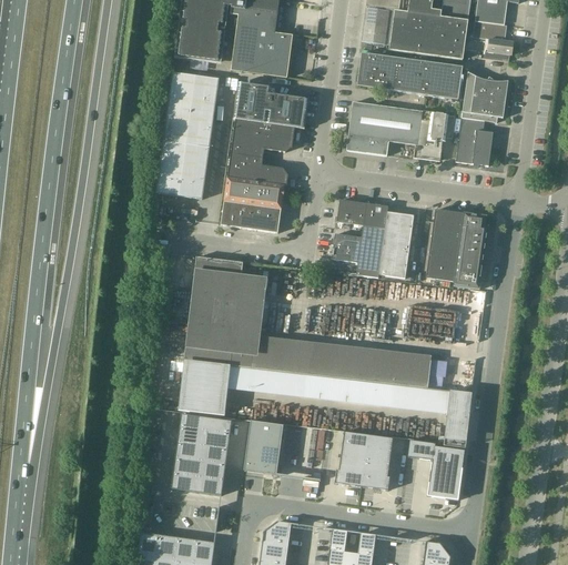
[(181,0),(173,56),(191,58),(209,60),(221,61),(229,4),(231,4),(277,11),(283,12),(284,6),(279,4),(280,0),(181,0)]
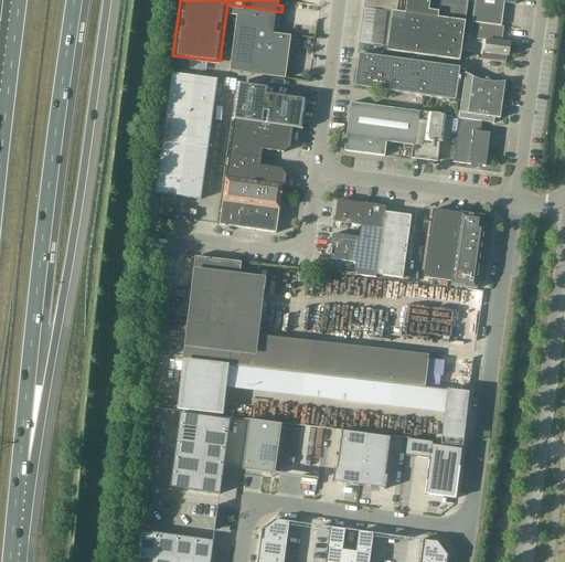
[(396,9),(397,0),(364,0),(364,4),(364,6),(396,9)]
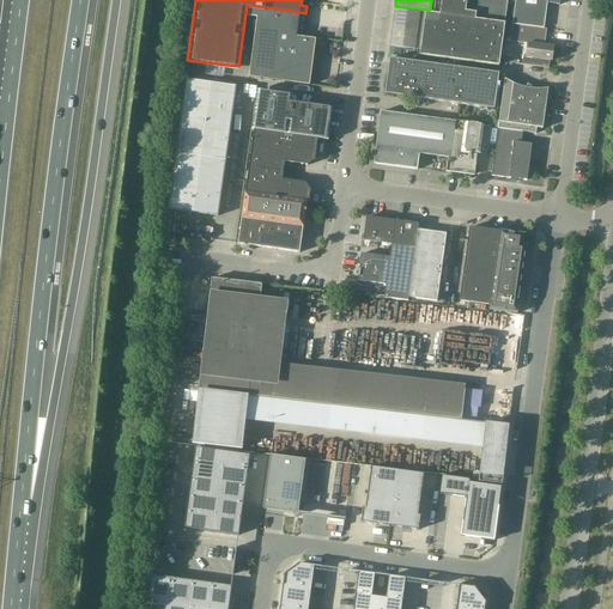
[(441,0),(439,12),(425,10),(420,52),(499,62),(505,20),(475,17),(477,8),(466,7),(467,0),(441,0)]
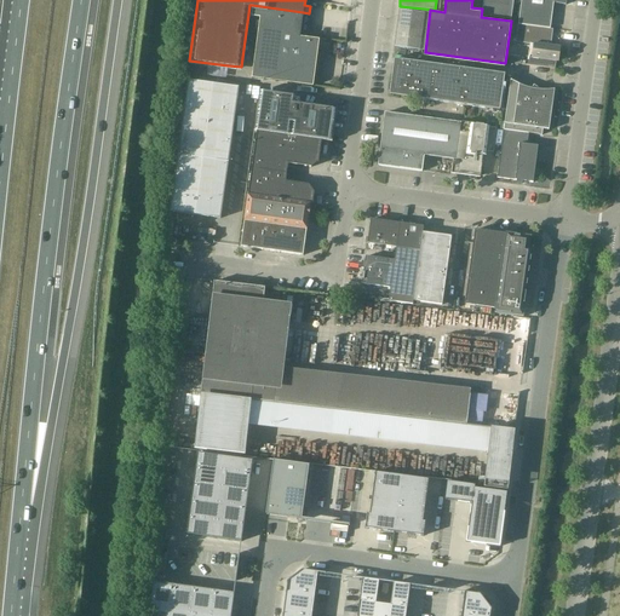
[(483,0),(481,17),(511,21),(514,0),(483,0)]
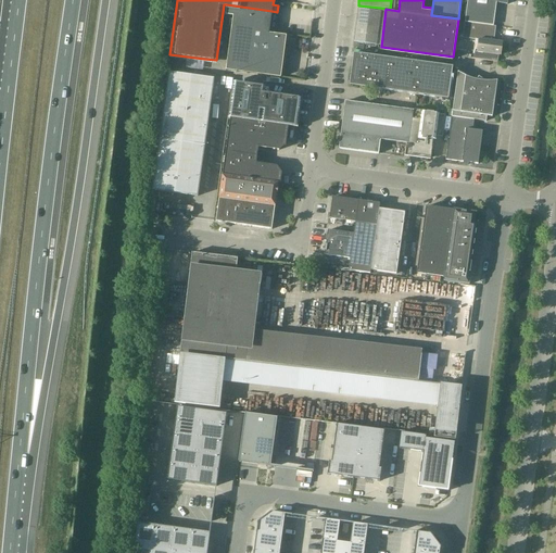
[(467,0),(465,20),(493,23),(496,0),(507,2),(507,0),(467,0)]
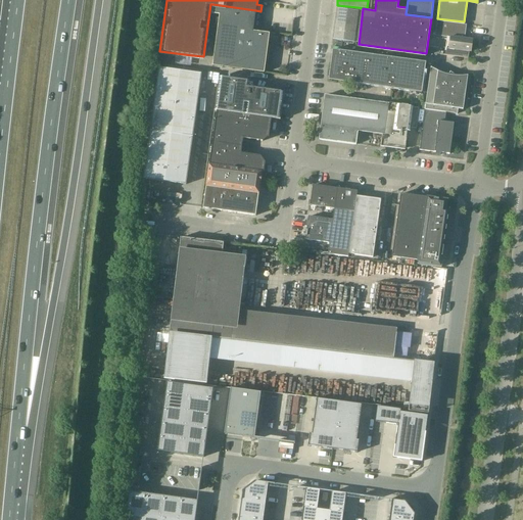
[(212,4),(212,11),(220,12),(212,63),(264,71),(266,60),(268,60),(269,50),(267,50),(270,31),(260,30),(252,29),(253,17),(254,17),(255,10),(212,4)]
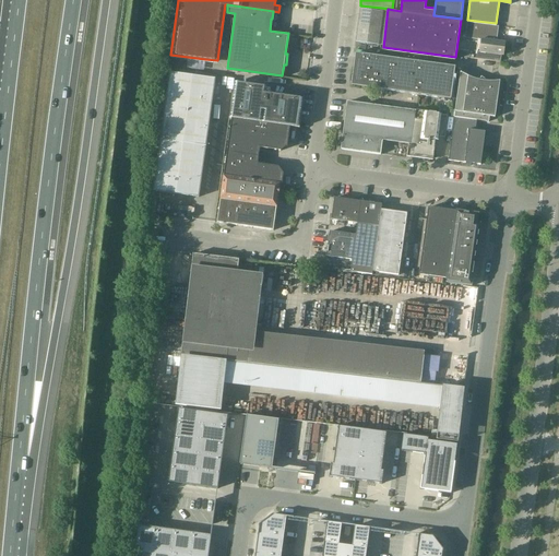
[(356,39),(378,43),(382,9),(360,7),(356,39)]
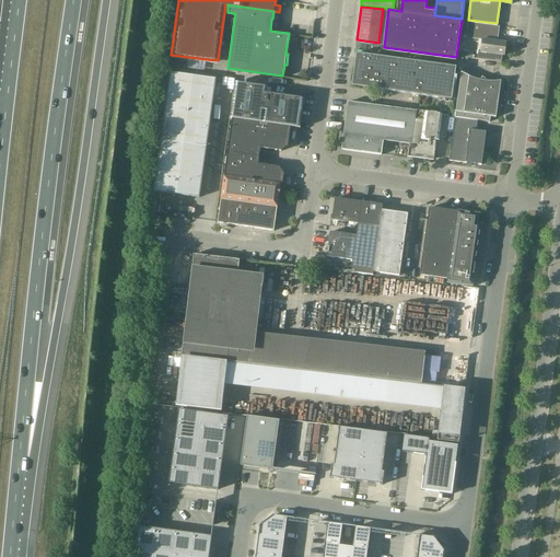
[(477,48),(476,56),(501,59),(502,53),(504,53),(506,41),(498,39),(500,24),(497,23),(468,20),(466,36),(481,37),(480,49),(477,48)]
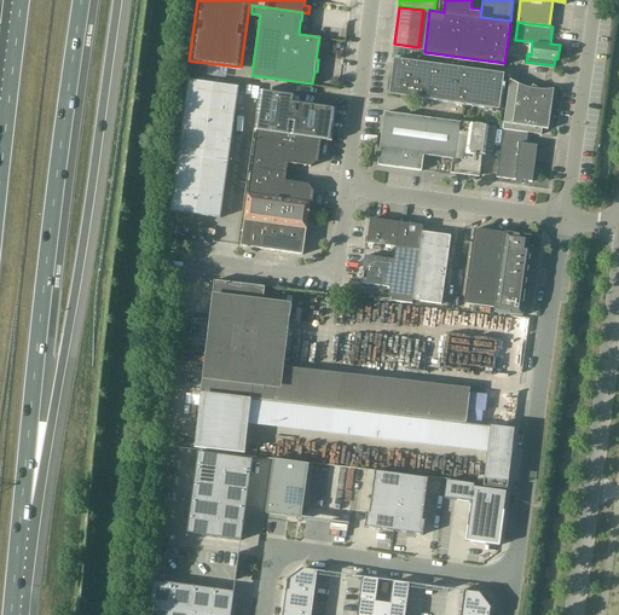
[(393,59),(395,62),(392,90),(414,93),(415,96),(499,108),(504,71),(393,57),(393,59)]
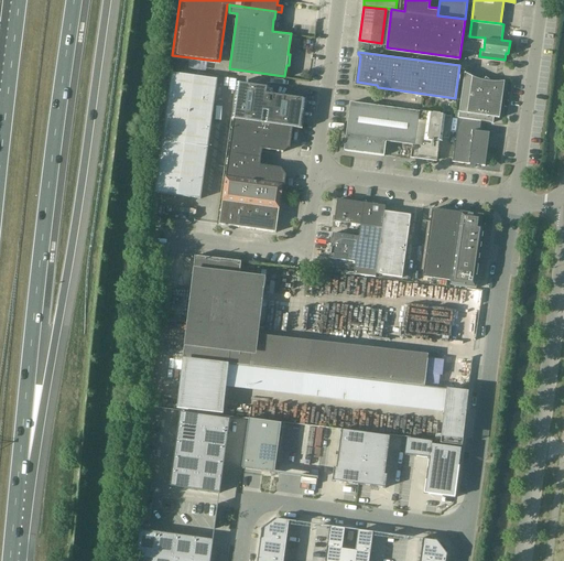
[(201,196),(217,77),(171,71),(154,190),(201,196)]
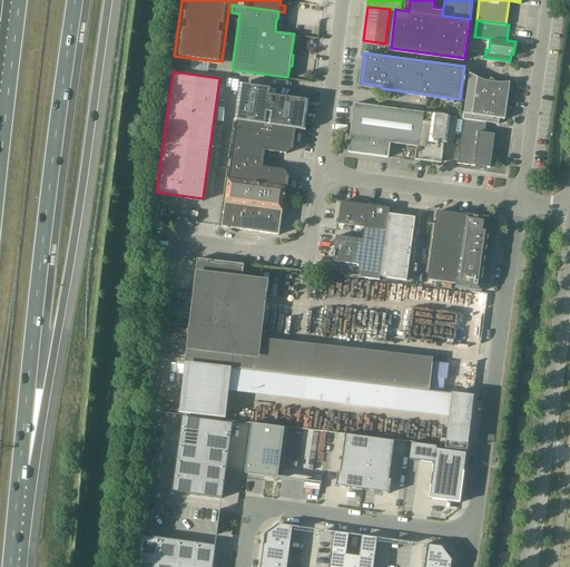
[(469,71),(463,117),(485,120),(498,121),(499,116),(504,117),(504,115),(510,80),(497,81),(491,76),(489,78),(477,75),(469,71)]
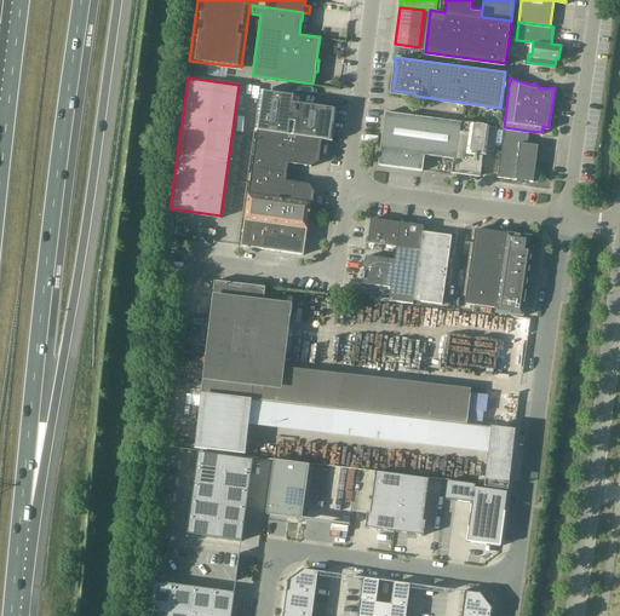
[(257,128),(322,138),(332,139),(337,107),(294,101),(296,93),(260,88),(254,128),(257,128)]
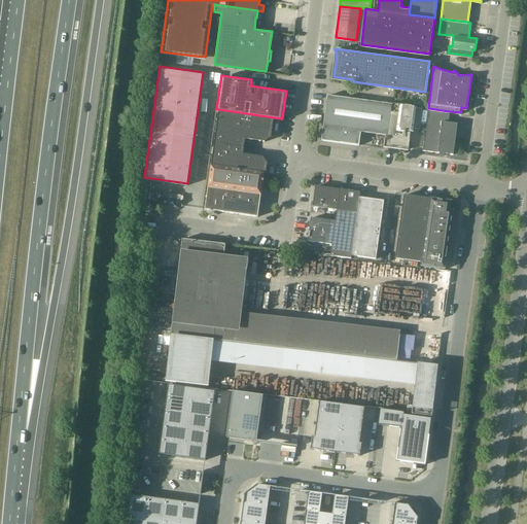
[(321,138),(359,143),(360,131),(385,134),(383,145),(408,148),(411,130),(413,130),(414,118),(420,119),(422,106),(327,94),(321,138)]
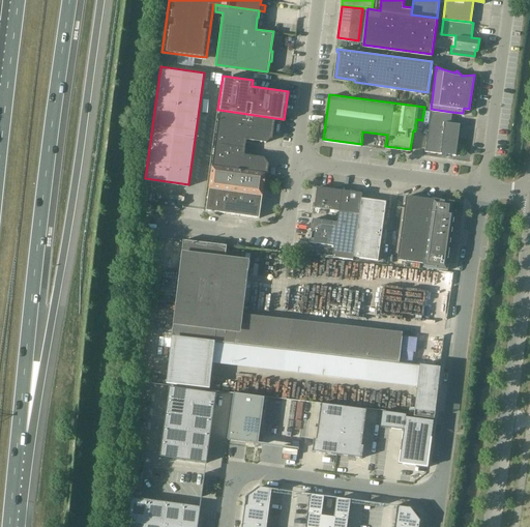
[(450,121),(451,112),(431,109),(424,149),(441,152),(441,154),(446,154),(446,152),(455,154),(460,122),(450,121)]
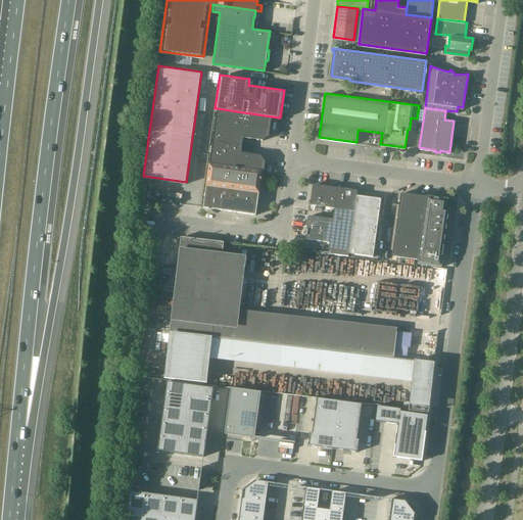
[(217,108),(211,140),(242,144),(243,136),(263,139),(269,134),(272,116),(217,108)]
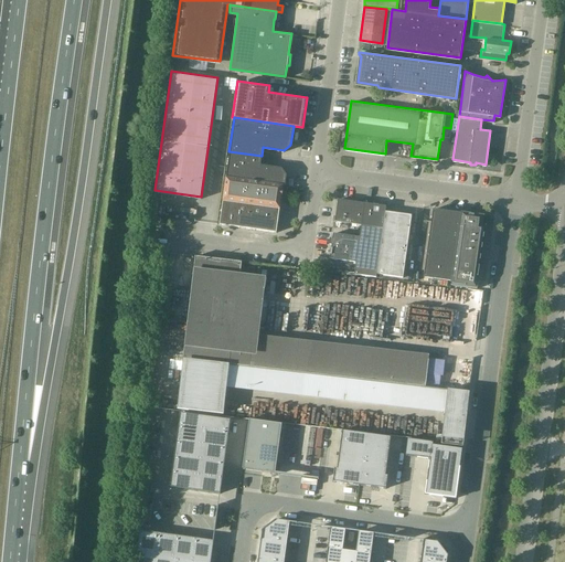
[(260,156),(228,151),(225,176),(283,183),(285,183),(286,172),(281,166),(260,163),(260,156)]
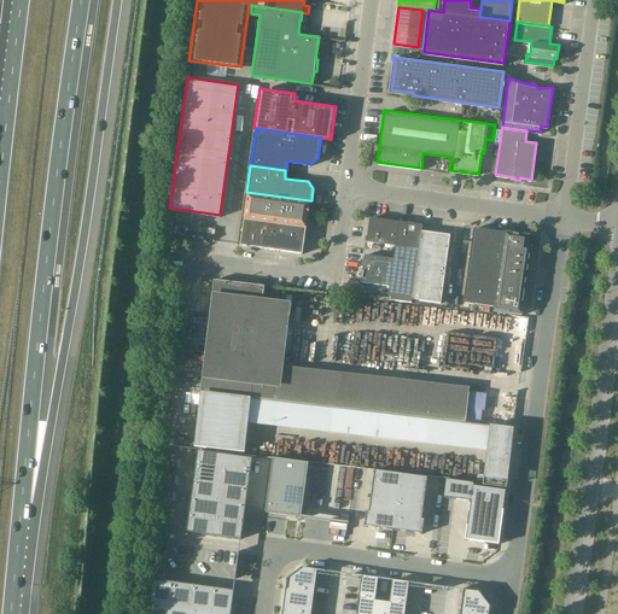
[(309,200),(246,192),(243,217),(305,226),(309,200)]
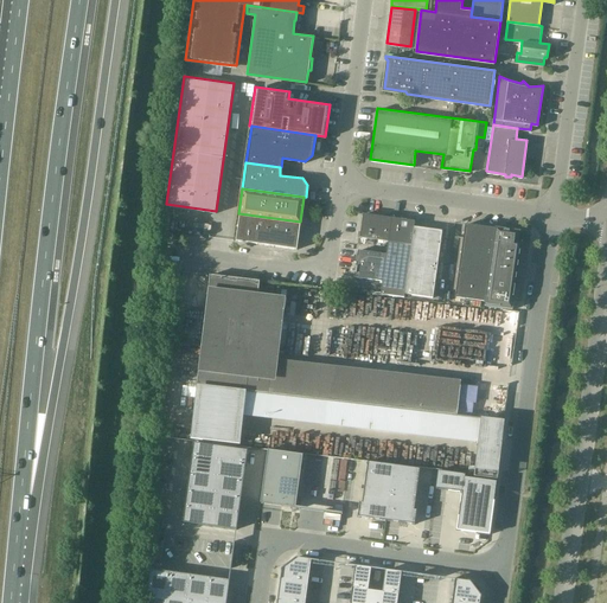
[(359,236),(388,239),(391,216),(363,212),(359,236)]
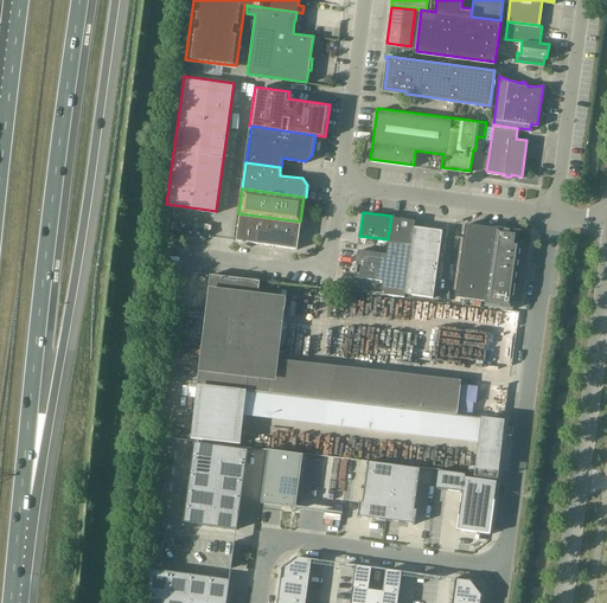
[(300,223),(238,215),(235,238),(236,239),(296,248),(300,223)]
